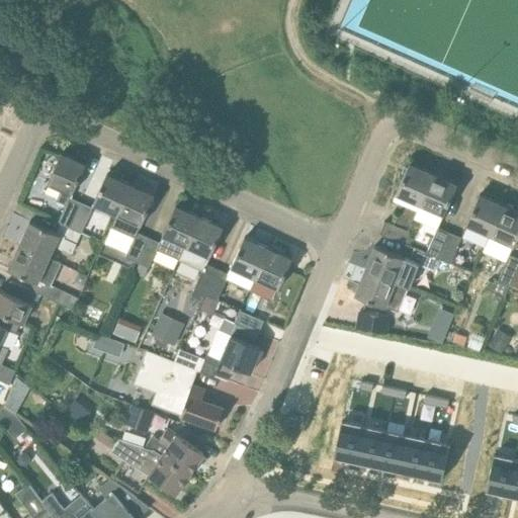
[(493,97),(470,87),(467,93),(491,103),(493,97)]
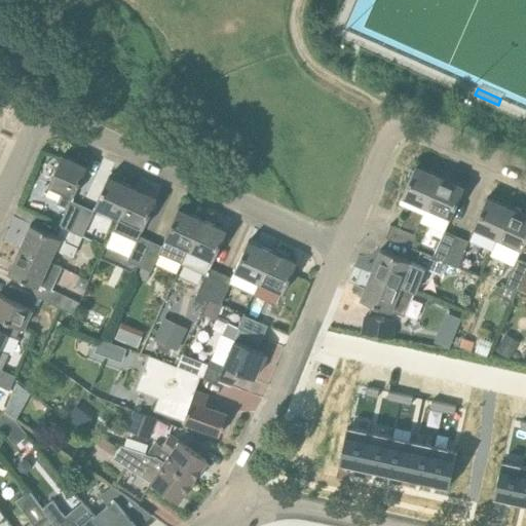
[(58,226),(62,227),(71,231),(82,205),(71,200),(87,166),(63,155),(48,185),(63,191),(57,203),(66,208),(58,226)]
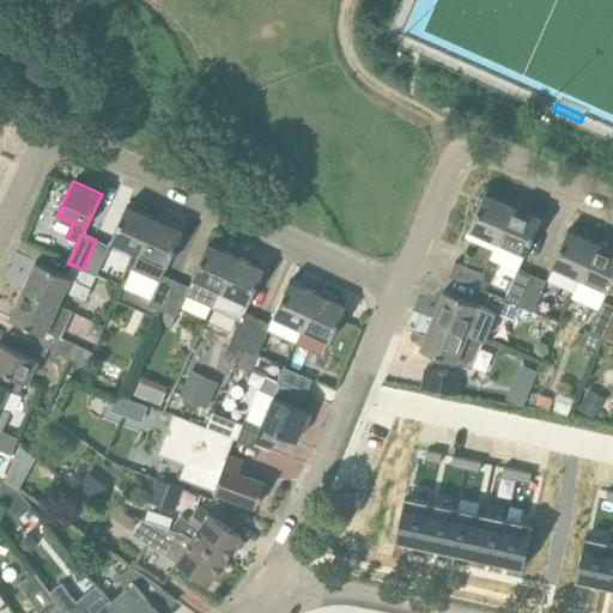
[(497,241),(513,206),(484,193),(468,229),(497,241)]
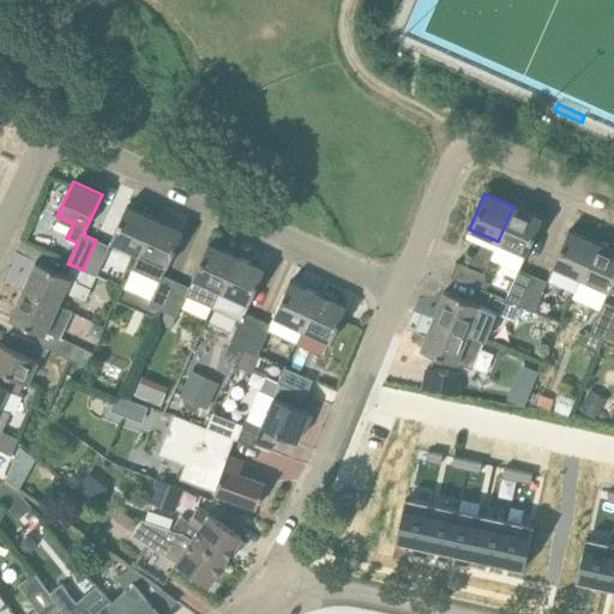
[(110,241),(138,254),(139,254),(155,220),(127,206),(110,241)]
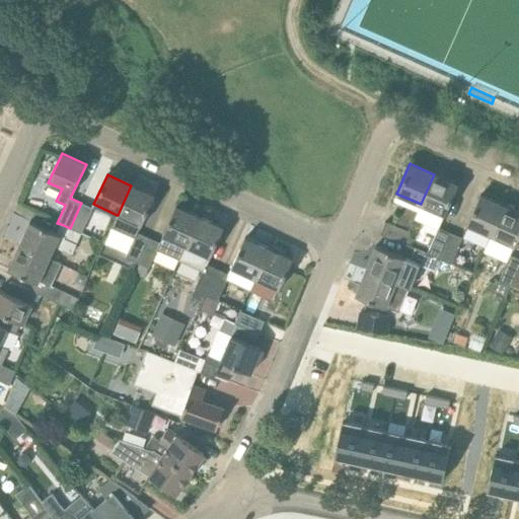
[(445,215),(458,186),(434,174),(421,204),(445,215)]
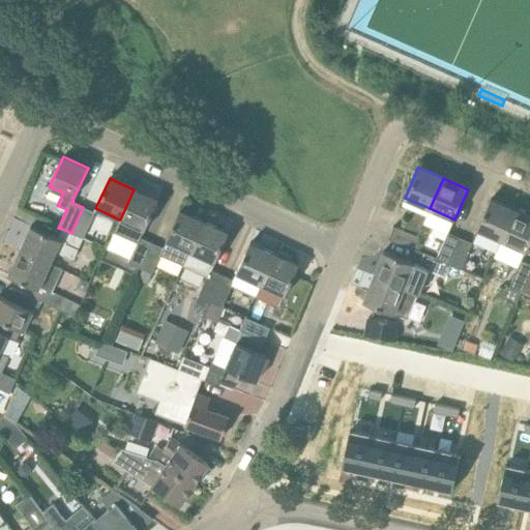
[(115,231),(139,241),(141,237),(158,200),(134,189),(120,219),(119,219),(115,231)]
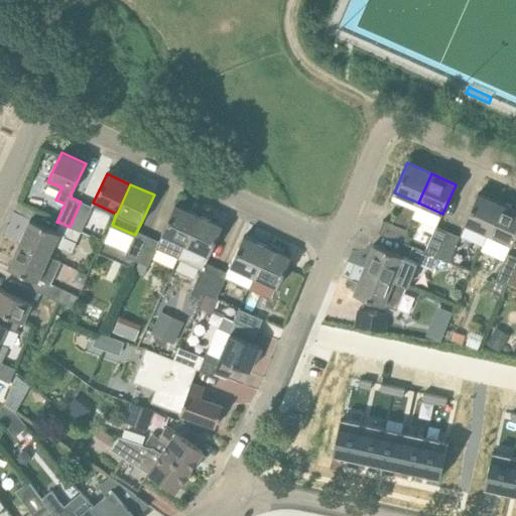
[(501,205),(478,194),(465,224),(488,234),(501,205)]
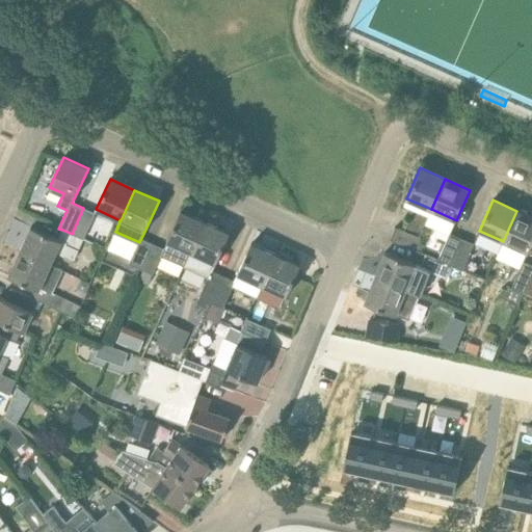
[(83,239),(95,213),(83,208),(72,234),(83,239)]
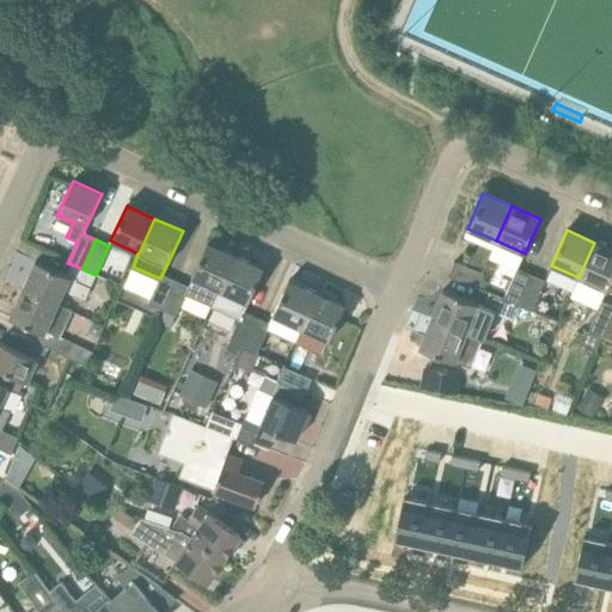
[(212,307),(236,256),(208,243),(191,279),(193,279),(189,286),(176,280),(161,310),(176,316),(185,294),(212,307)]
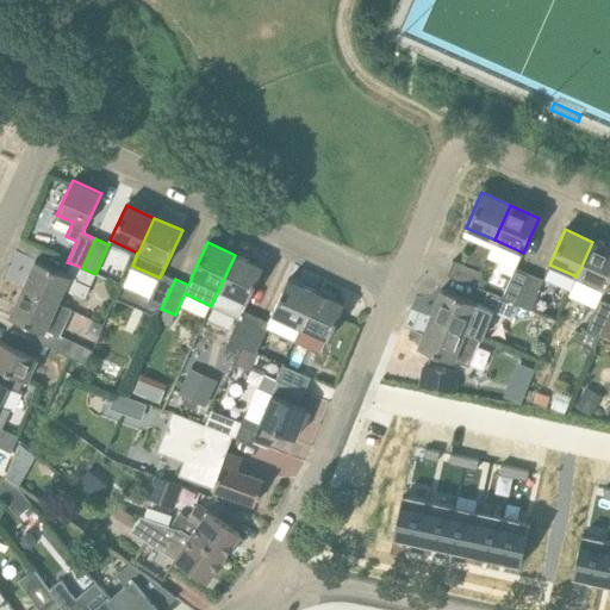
[(605,290),(609,278),(609,249),(592,242),(577,277),(605,290)]
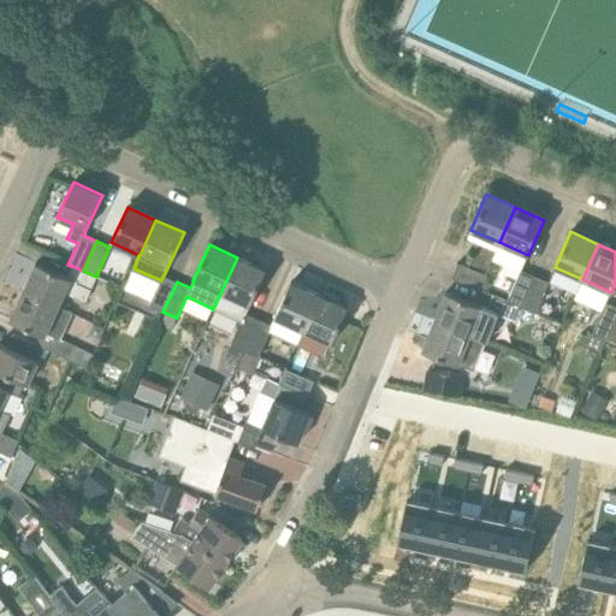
[(246,314),(266,270),(237,258),(213,309),(240,321),(226,350),(242,357),(246,349),(244,349),(258,320),(246,314)]
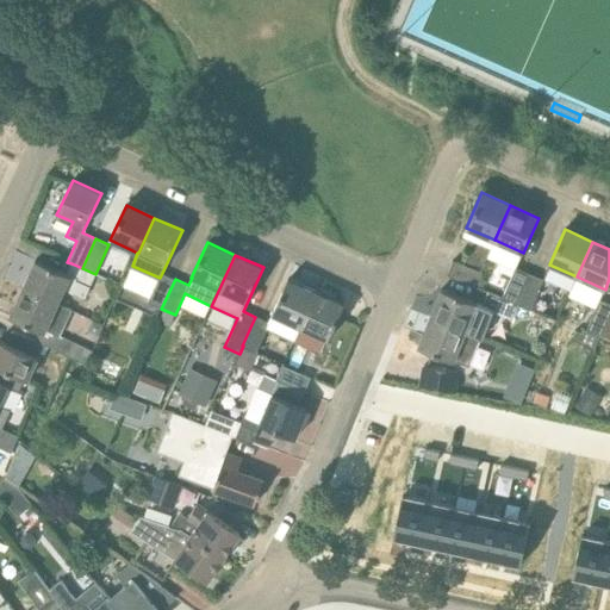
[(95,274),(82,268),(72,263),(67,274),(36,260),(23,288),(57,304),(57,303),(64,288),(85,298),(95,274)]
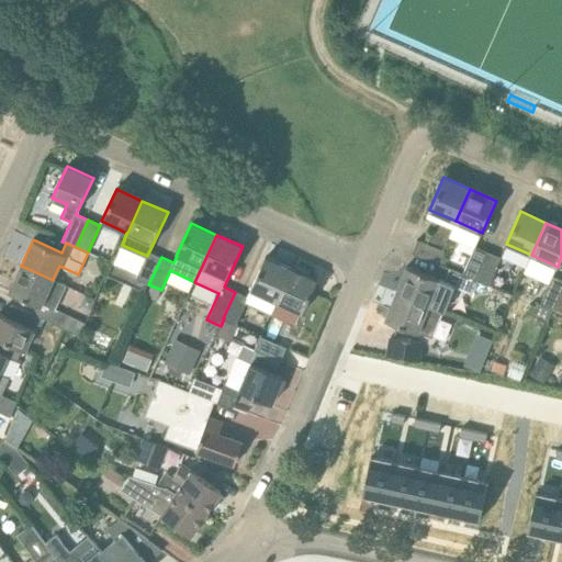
[(445,253),(417,240),(412,254),(439,266),(445,253)]
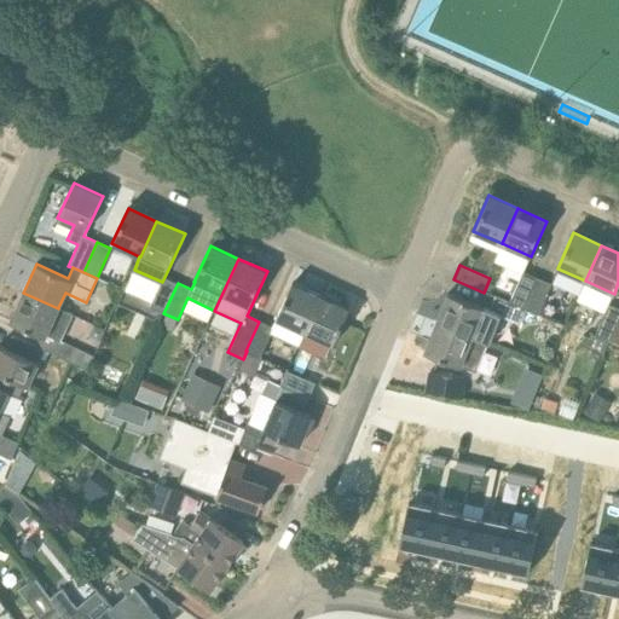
[(522,272),(509,301),(524,308),(536,278),(522,272)]
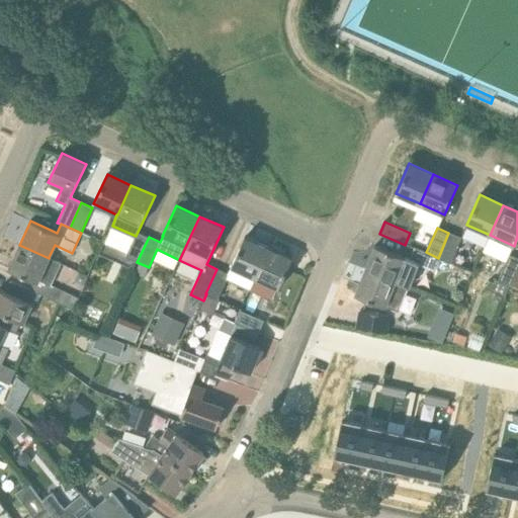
[(126,257),(137,262),(149,237),(138,232),(136,236),(126,257)]
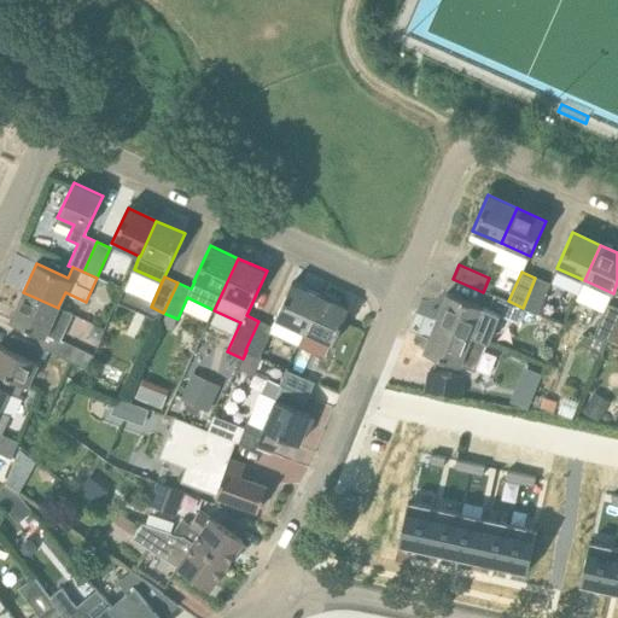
[(549,284),(535,278),(523,308),(524,308),(536,313),(549,284)]
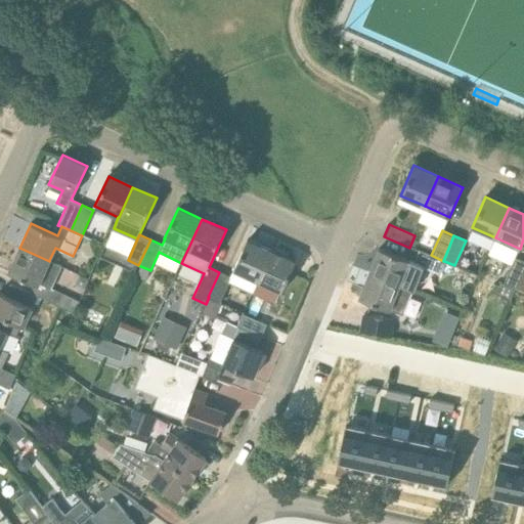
[(271,251),(248,239),(233,270),(257,280),(271,251)]
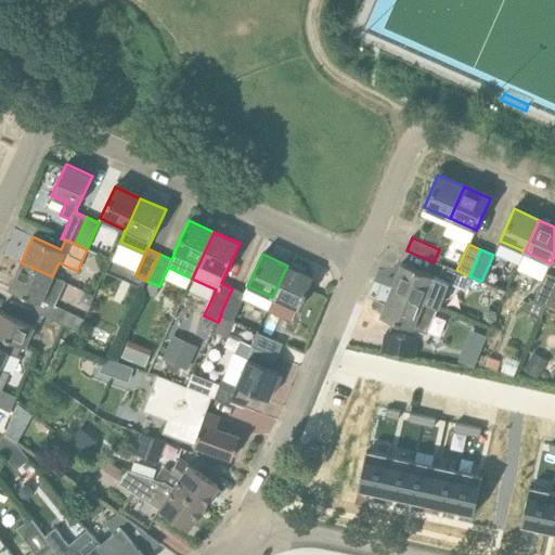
[(65,282),(52,275),(52,276),(21,262),(9,287),(57,310),(52,320),(79,332),(85,319),(55,306),(65,282)]
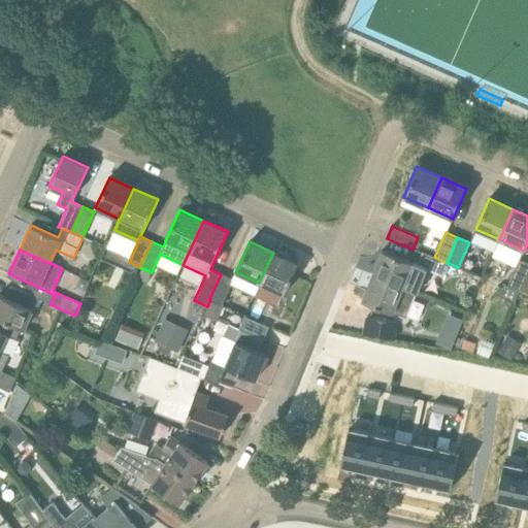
[(372,274),(402,287),(407,274),(423,281),(427,269),(442,275),(448,263),(447,263),(434,257),(423,252),(418,265),(382,251),(372,274)]
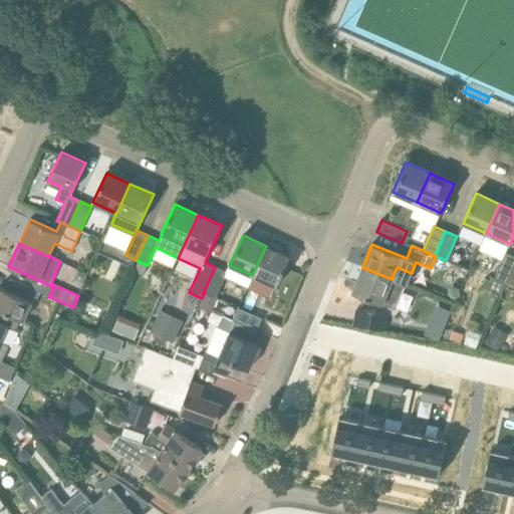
[(252,275),(276,286),(290,257),(266,246),(252,275)]
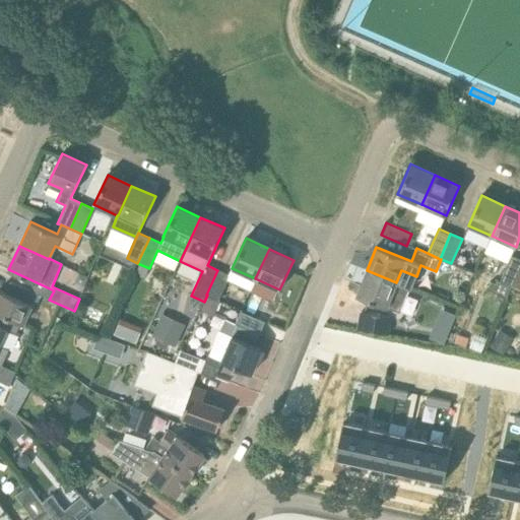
[(519,259),(512,256),(501,280),(512,285),(519,267),(519,259)]
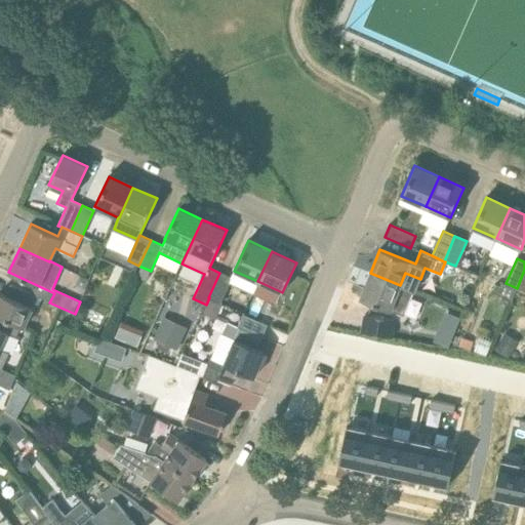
[(231,277),(219,273),(208,297),(209,297),(219,303),(231,277)]
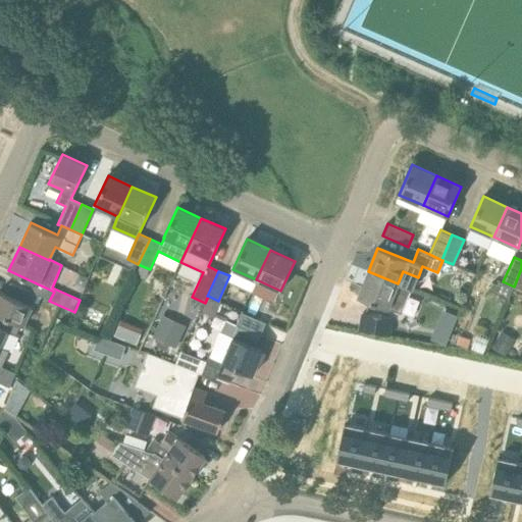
[(358,297),(401,313),(411,289),(398,283),(368,271),(358,297)]
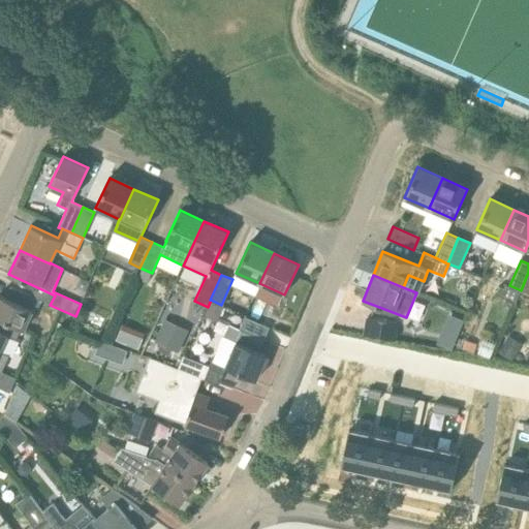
[(504,298),(507,290),(499,287),(496,293),(504,298)]
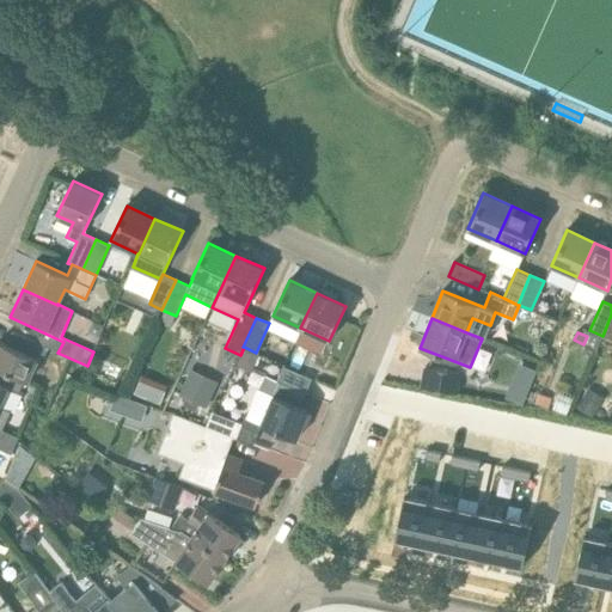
[(0,368),(24,380),(28,383),(44,347),(16,334),(10,347),(0,342),(0,368)]
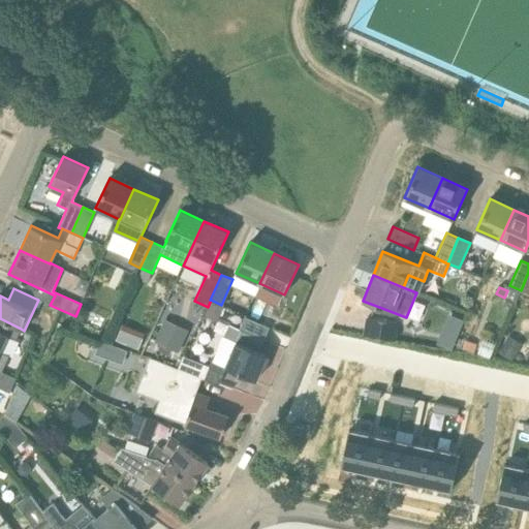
[(454,346),(465,317),(452,312),(440,341),(454,346)]
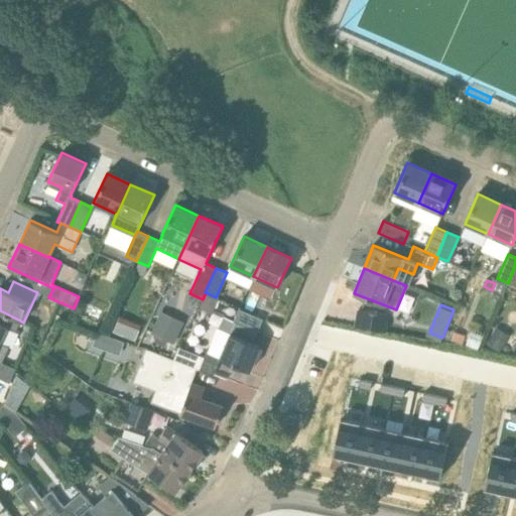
[(233,323),(235,323),(257,334),(263,319),(238,309),(233,323)]
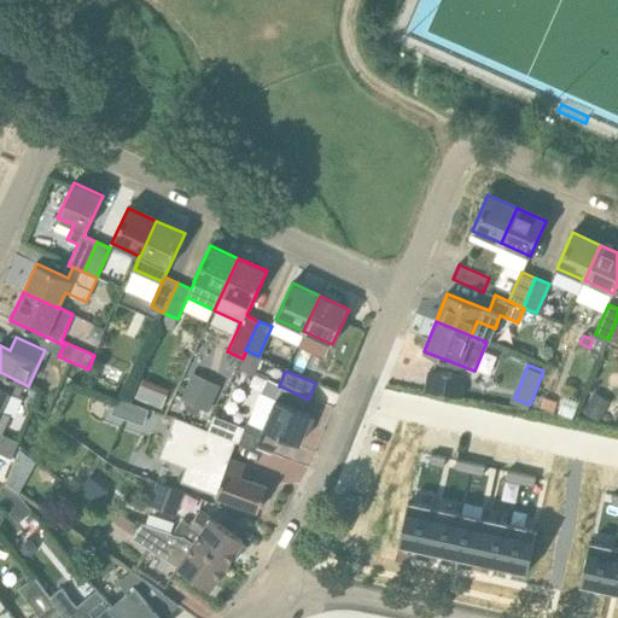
[(425,391),(462,398),(467,378),(429,371),(425,391)]
